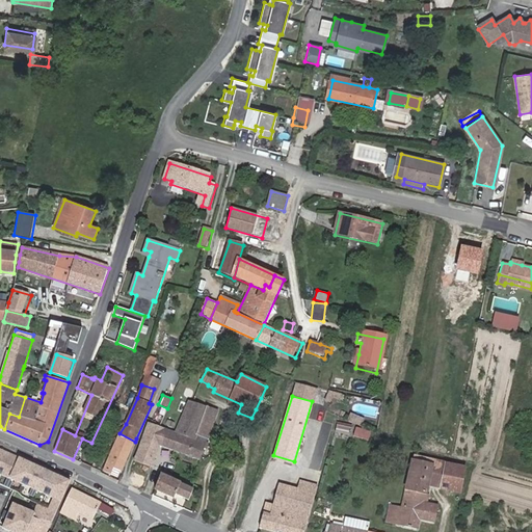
[(264,400),(261,398),(256,409),(259,411),(264,400)]
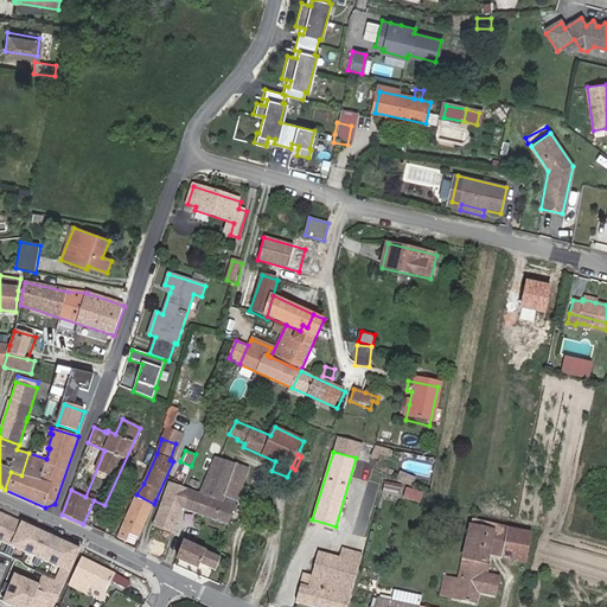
[(202,493),(191,490),(183,509),(212,519),(229,525),(249,467),(217,458),(202,493)]
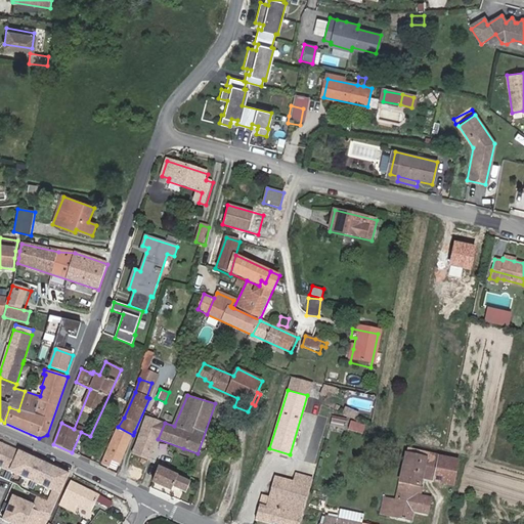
[(345,407),(342,413),(355,420),(358,412),(345,407)]
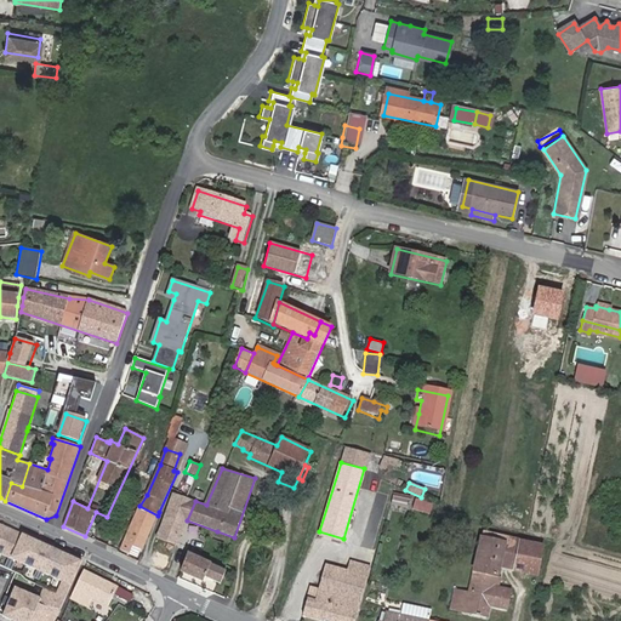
[(393,493),(389,505),(406,510),(409,496),(393,493)]
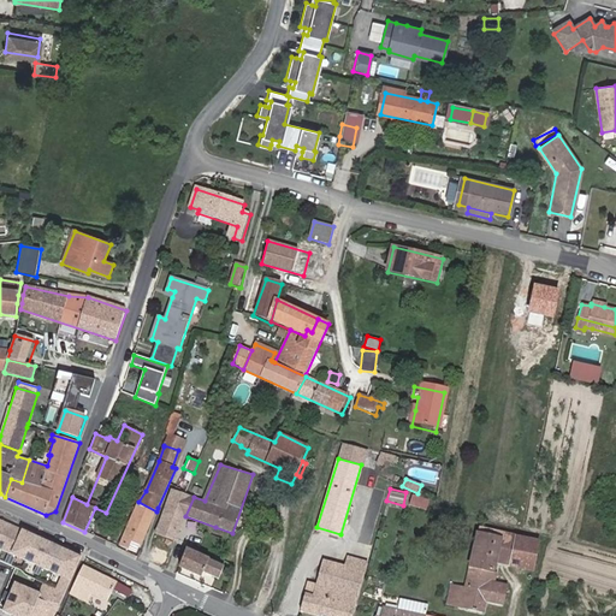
[(158,532),(176,540),(185,516),(194,497),(172,490),(158,532)]
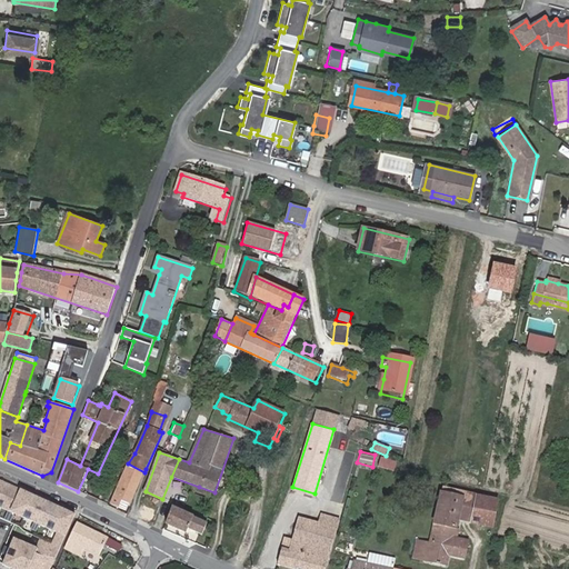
[(393,471),(397,460),(379,457),(376,468),(393,471)]
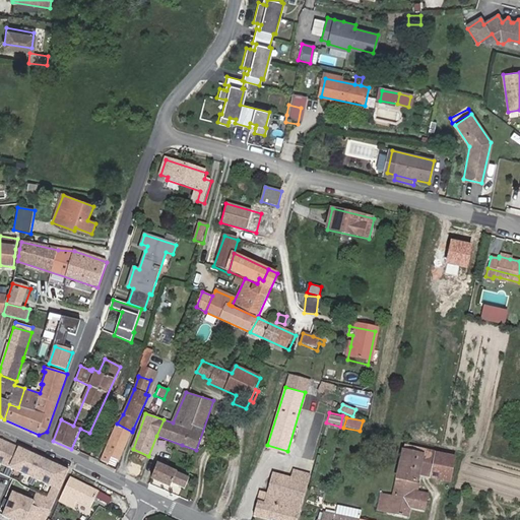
[(116,426),(105,454),(102,460),(108,463),(111,457),(120,460),(132,432),(117,424),(116,426)]
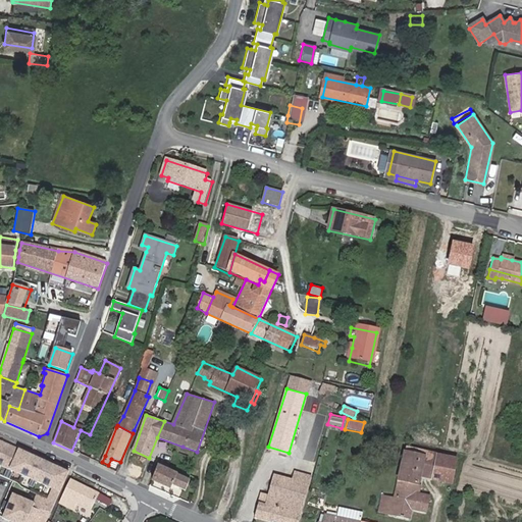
[(0,439),(0,465),(55,490),(59,492),(68,472),(0,439)]
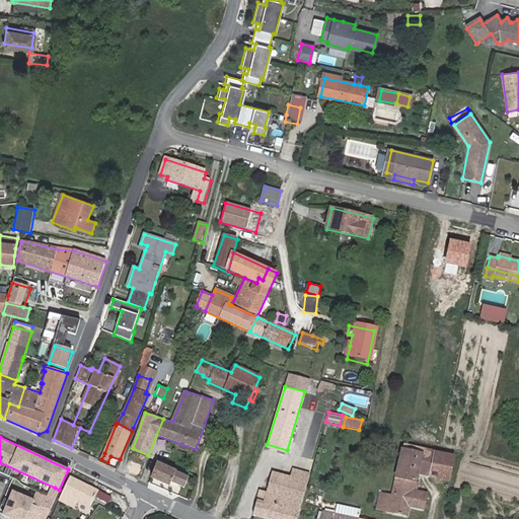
[(434,450),(403,443),(401,453),(422,457),(419,473),(428,475),(433,451),(434,450)]
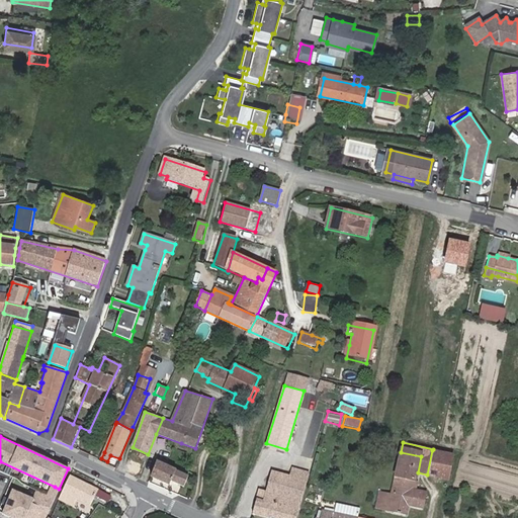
[(123,471),(139,479),(148,454),(133,447),(123,471)]
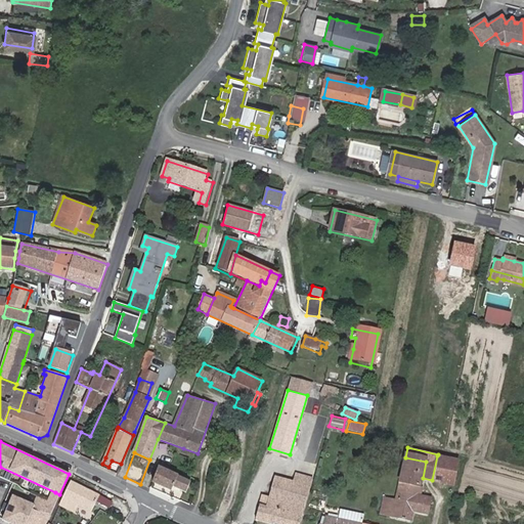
[(459,461),(437,455),(432,480),(452,485),(459,461)]
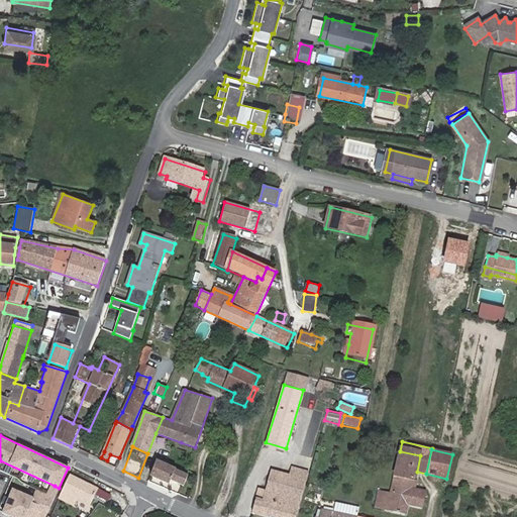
[(379,490),(375,508),(407,515),(409,504),(423,508),(427,491),(413,488),(417,472),(420,455),(400,451),(390,493),(379,490)]
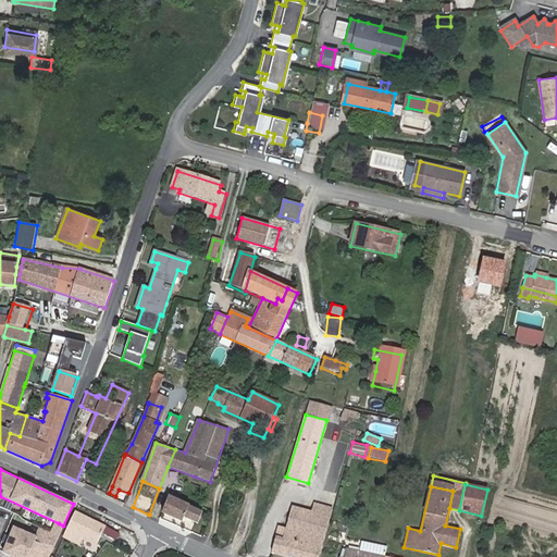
[(119,490),(115,496),(125,500),(128,493),(119,490)]
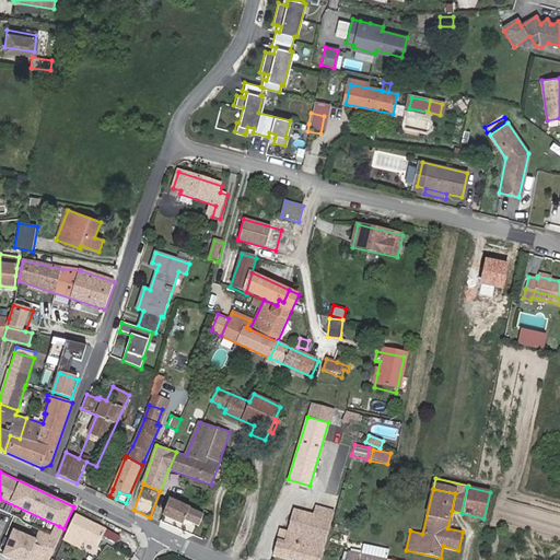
[(171,500),(164,516),(184,524),(185,521),(199,526),(203,514),(171,500)]
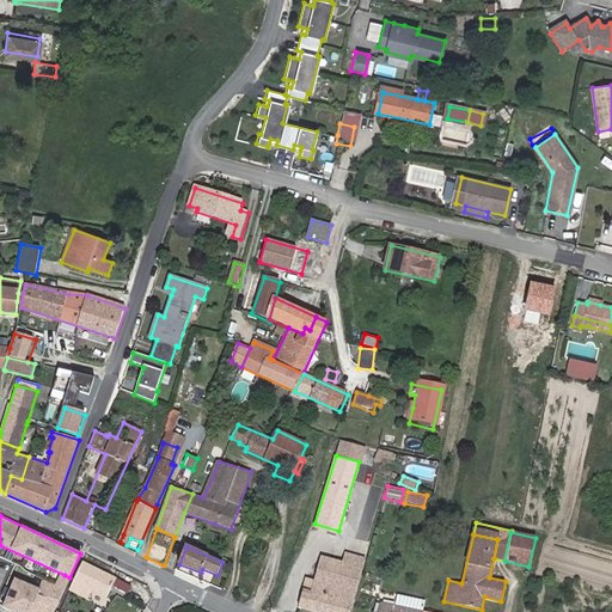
[(344,563),(362,569),(366,560),(347,554),(344,563)]
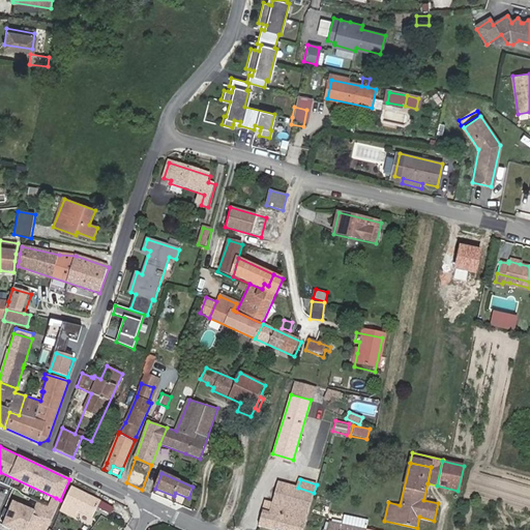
[(259,525),(276,529),(302,529),(314,493),(298,488),(277,482),(272,502),(265,501),(259,525)]
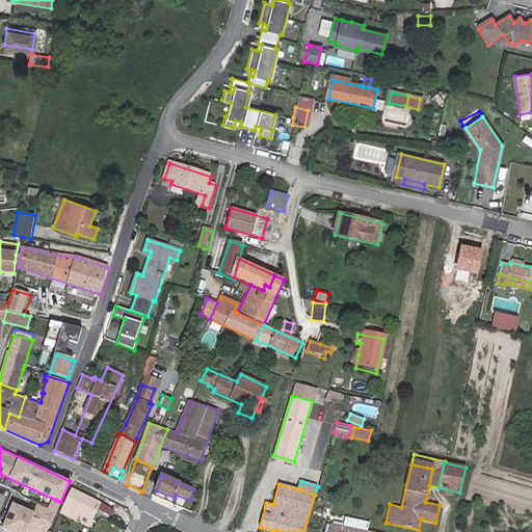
[(113,508),(73,488),(72,488),(60,512),(75,519),(77,512),(92,520),(98,508),(110,515),(113,508)]
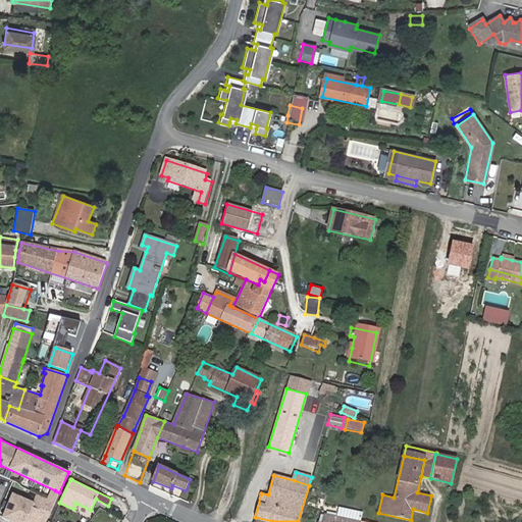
[(55,490),(50,501),(55,503),(59,492),(55,490)]
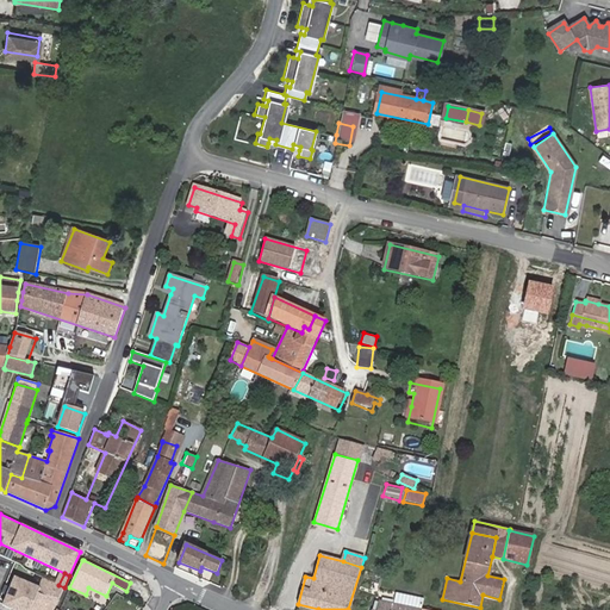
[(33,609),(42,591),(43,590),(16,578),(2,607),(10,609),(33,609)]
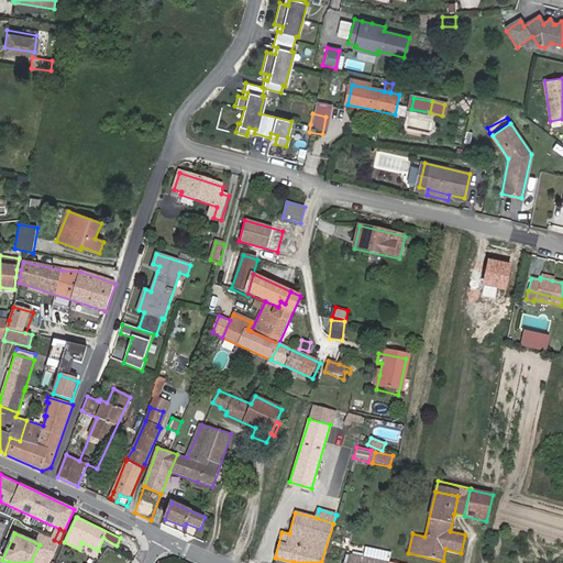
[(40,544),(39,545),(54,553),(59,542),(54,540),(43,536),(40,544)]
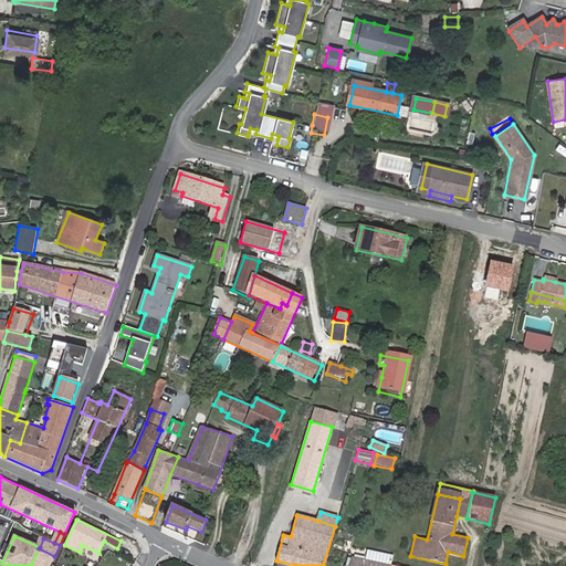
[(49,565),(54,556),(39,548),(31,565),(49,565)]
